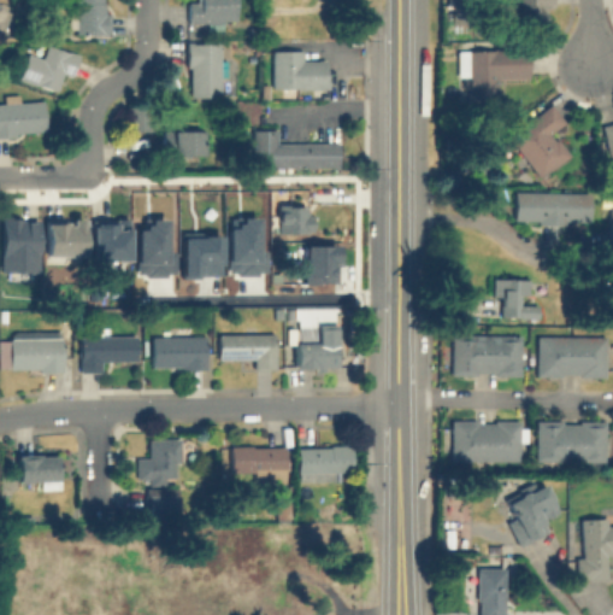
[(108,0),(108,5),(108,13),(113,13),(113,34),(80,35),(80,30),(72,30),(72,11),(80,10),(80,0),(108,0)]
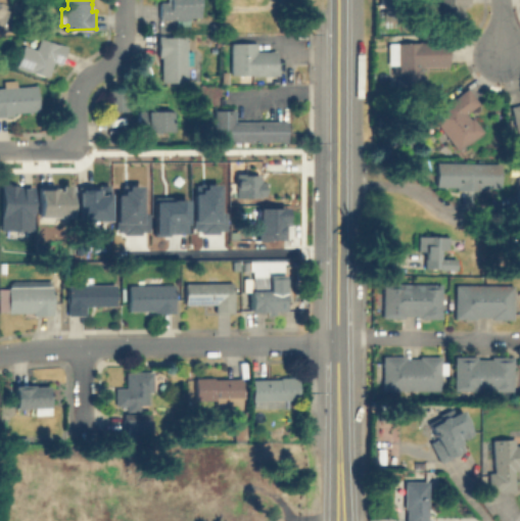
[(202,0),(202,18),(190,18),(190,32),(179,32),(179,18),(158,18),(158,3),(171,3),(171,0),(202,0)]
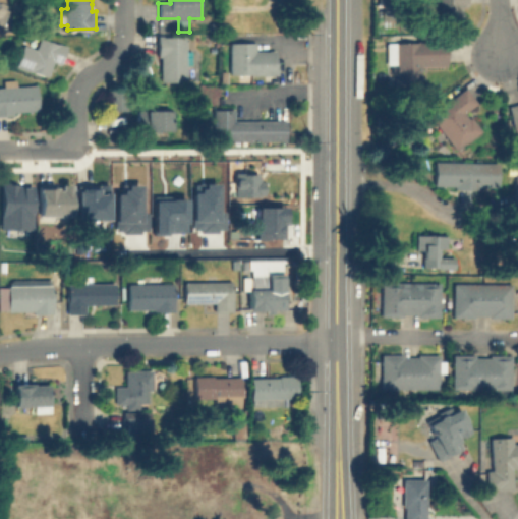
[(469,0),(469,32),(441,32),(441,0),(469,0)]
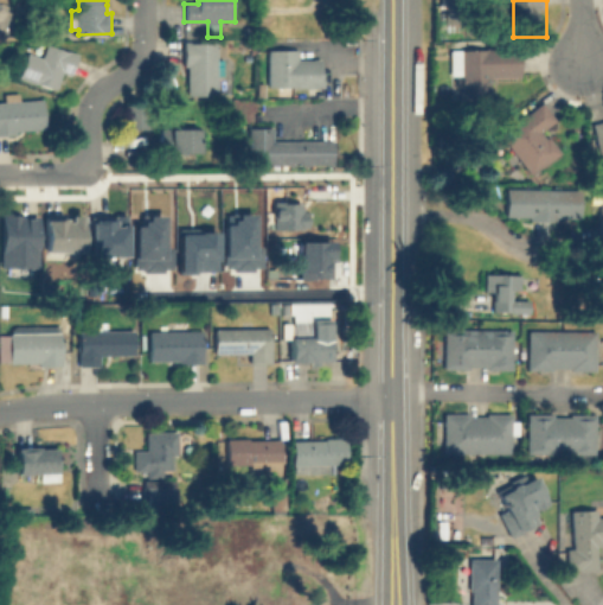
[(437,55),(437,43),(453,43),(453,55),(437,55)]
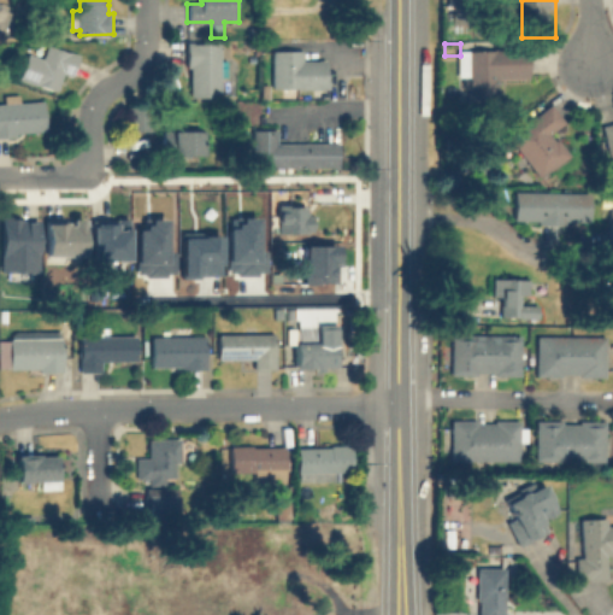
[(222,45),(224,98),(195,99),(194,69),(190,69),(189,46),(222,45)]
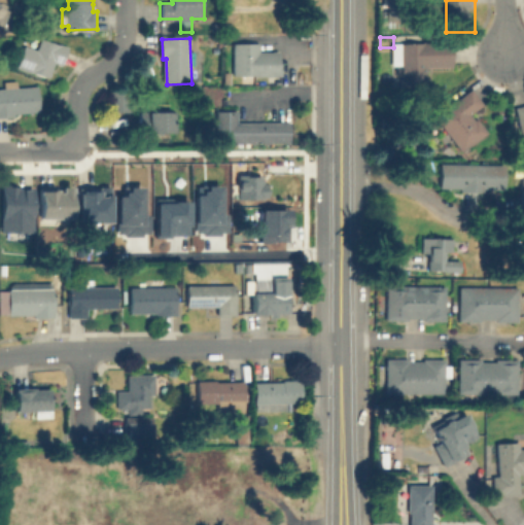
[(68,48),(62,66),(57,64),(50,79),(19,68),(26,46),(39,50),(43,39),(68,48)]
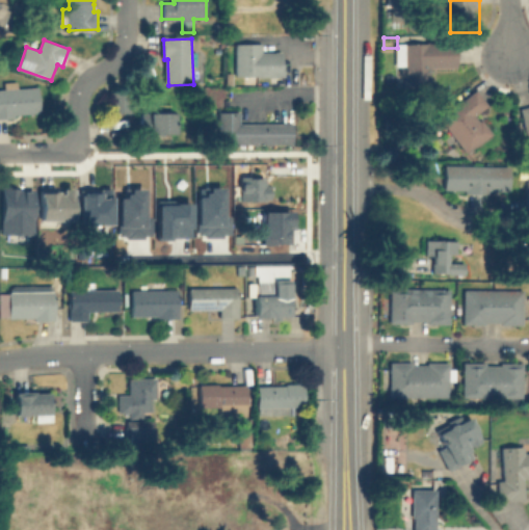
[(457,50),(457,69),(431,69),(431,93),(403,91),(404,46),(431,46),(431,50),(457,50)]
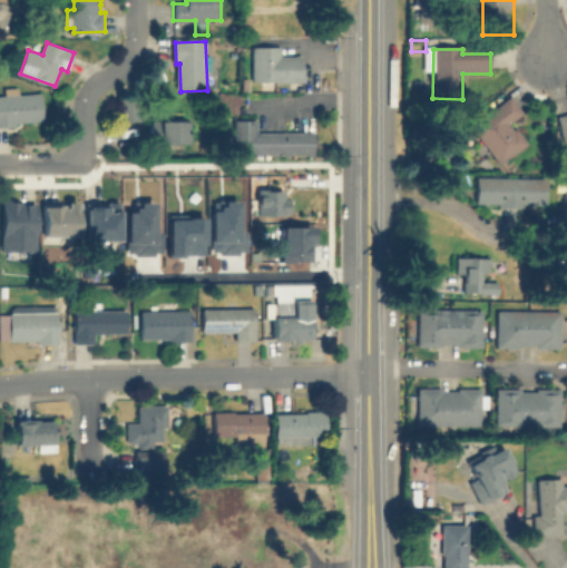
[(308,56),(306,85),(254,85),(254,50),(283,50),(283,56),(308,56)]
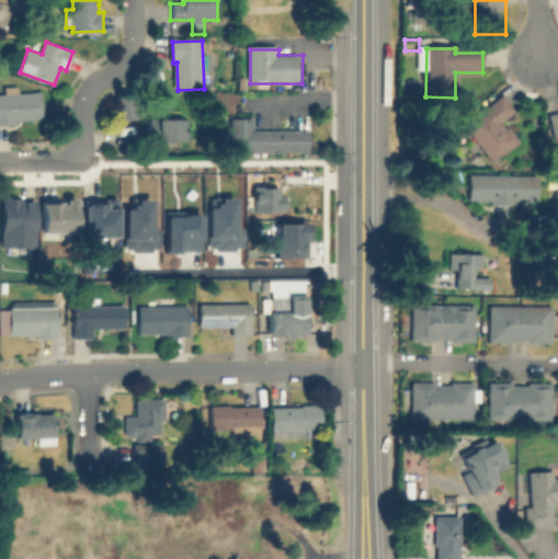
[(18,126),(0,126),(0,95),(42,92),(44,120),(16,122),(18,126)]
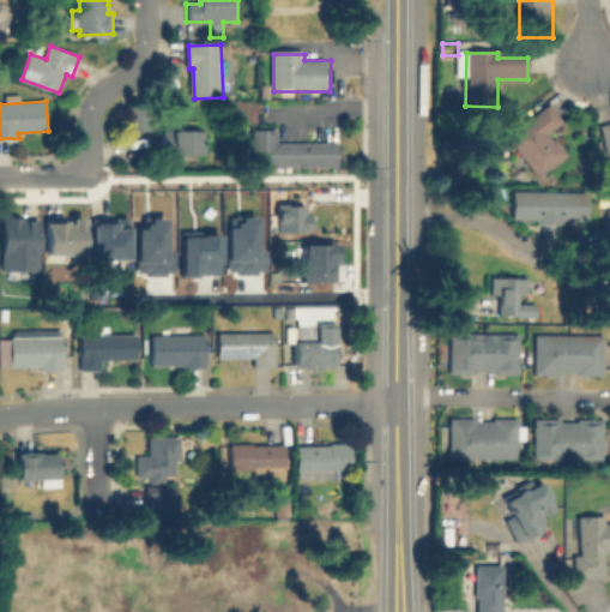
[(573,157),(541,183),(506,138),(548,106),(566,129),(556,136),(573,157)]
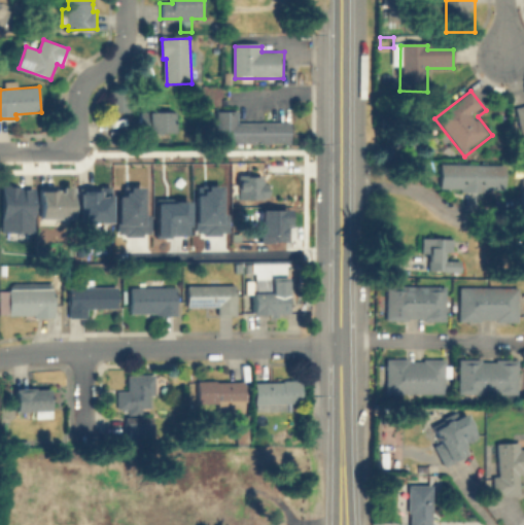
[(176,111),(176,133),(133,134),(133,123),(141,123),(141,112),(176,111)]
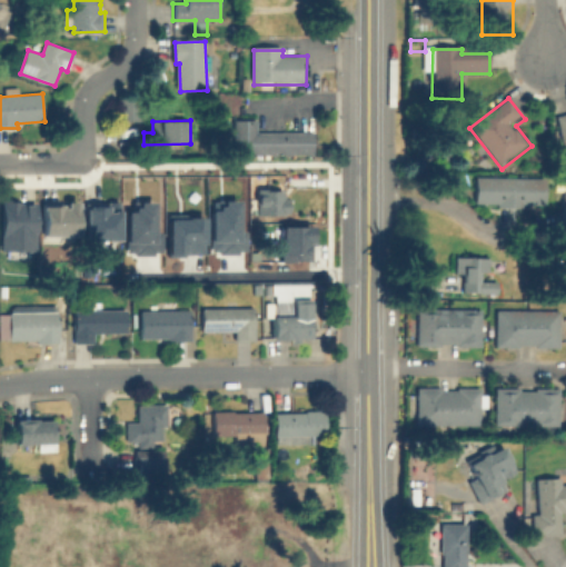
[(316,133),(316,155),(237,155),(237,121),(259,121),(259,133),(316,133)]
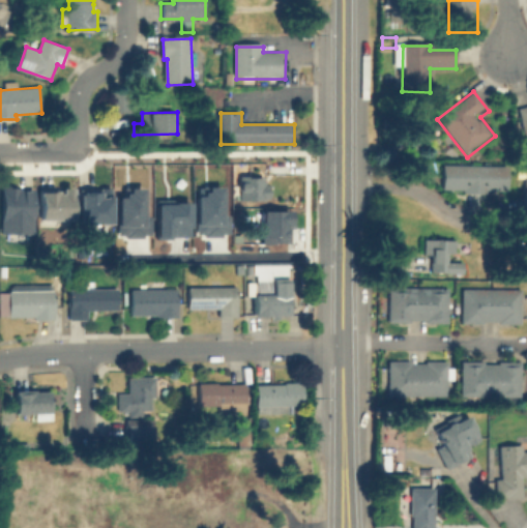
[(506,167),(442,166),(441,193),(506,193),(506,167)]
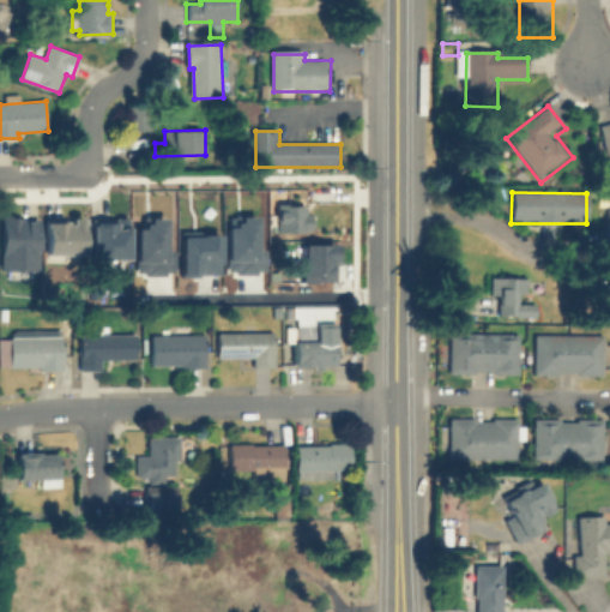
[(308,207),(308,216),(315,216),(315,231),(309,232),(309,234),(285,234),(285,241),(282,241),(282,263),(258,263),(258,240),(267,240),(267,216),(281,216),(281,205),(293,207),(308,207)]
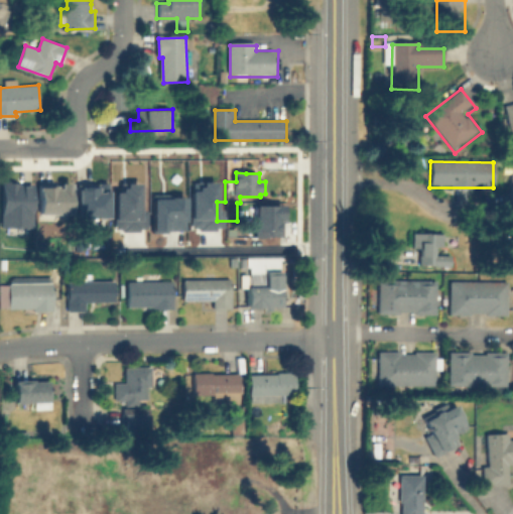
[(136,184),(137,206),(144,206),(145,218),(137,218),(137,223),(123,223),(123,213),(115,213),(115,193),(120,193),(120,188),(124,188),(124,184),(136,184)]
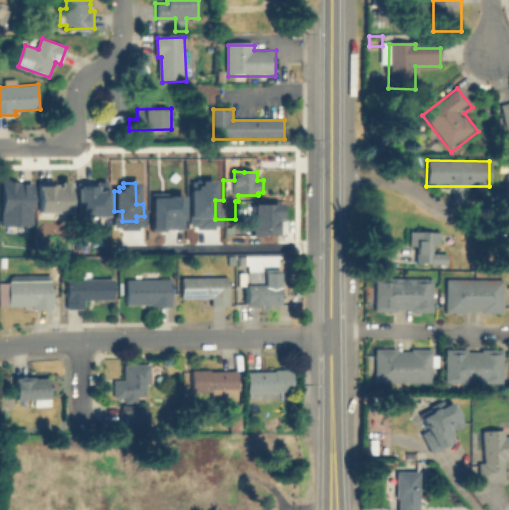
[(4,184),(11,184),(11,190),(16,190),(16,187),(31,187),(31,226),(4,226),(4,184)]
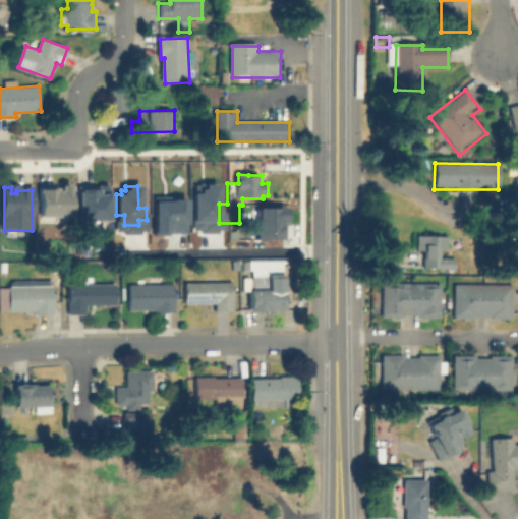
[(155,192),(176,192),(176,189),(184,189),(184,225),(155,225),(155,192)]
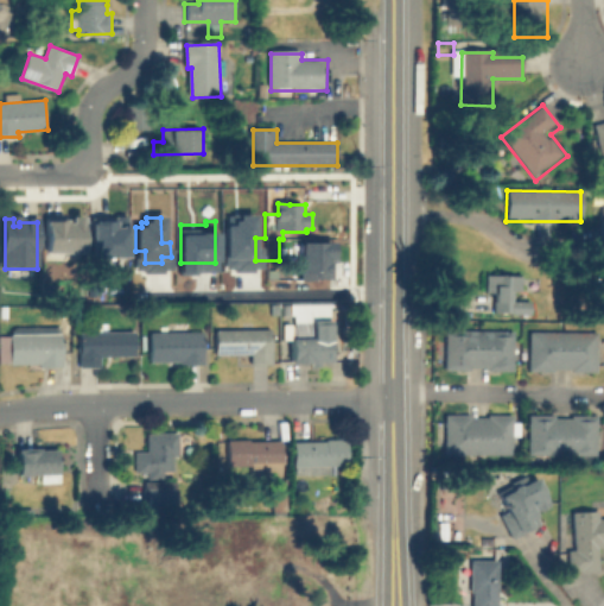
[(90,223),(109,223),(109,228),(115,228),(115,222),(125,222),(125,263),(90,263),(90,223)]
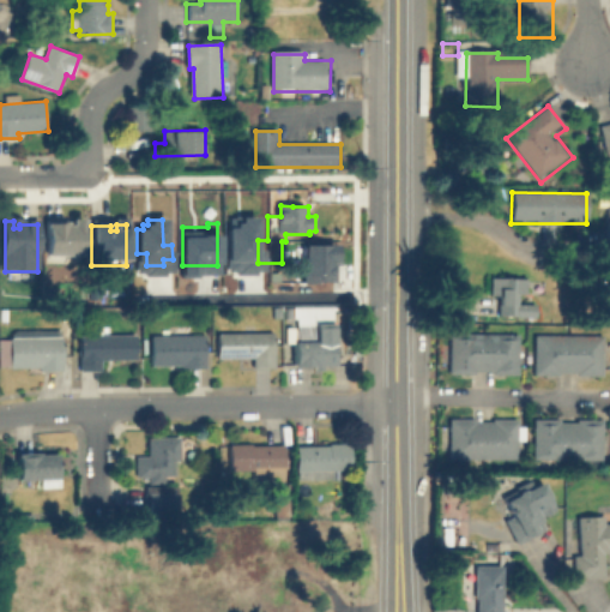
[(46,227),(62,227),(62,232),(70,232),(70,227),(79,227),(79,267),(46,267),(46,227)]
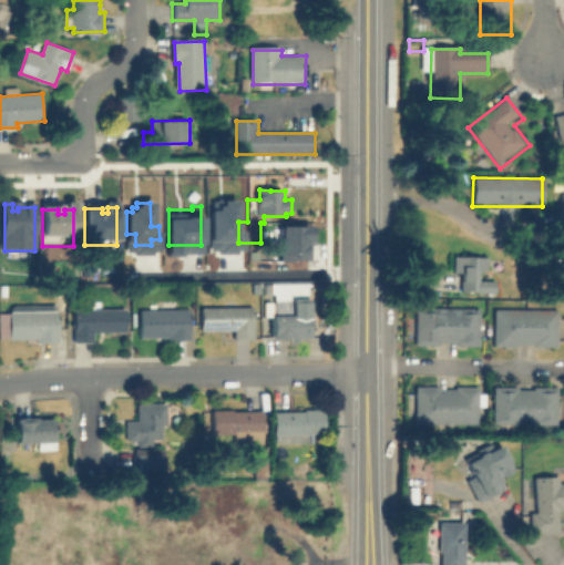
[(275,235),(294,235),(294,234),(298,234),(298,235),(306,235),(306,246),(304,246),(304,249),(307,249),(307,268),(287,268),(287,270),(274,270),(275,235)]
